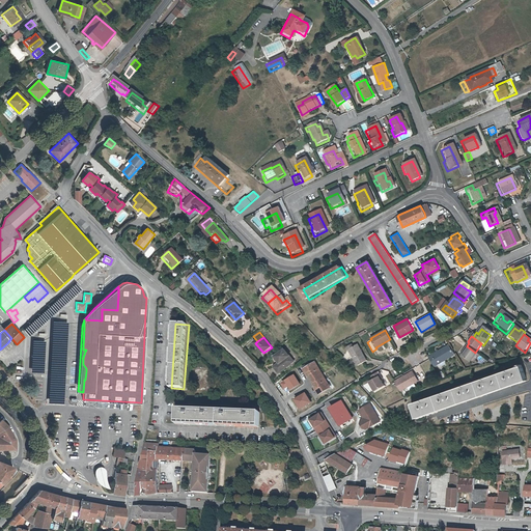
[(351,344),(346,347),(347,350),(353,357),(358,365),(366,360),(357,344),(352,346),(351,344)]
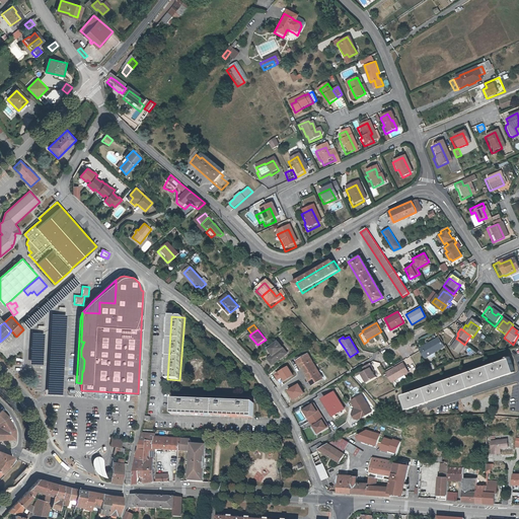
[(271,355),(266,358),(272,365),(287,353),(283,347),(282,348),(276,340),(266,349),(271,355)]
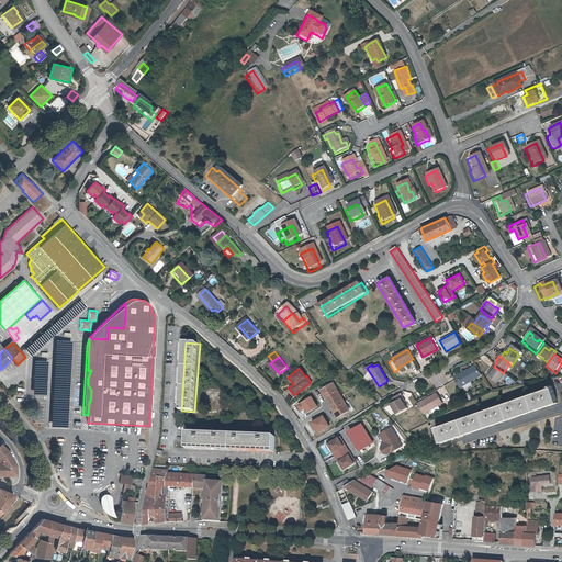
[(492,370),(490,368),(486,373),(489,375),(485,380),(494,386),(502,377),(495,372),(492,370)]
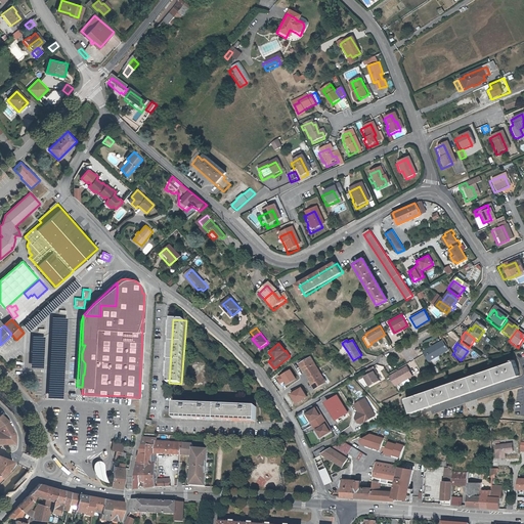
[(443,351),(442,349),(439,351),(437,347),(420,356),(421,358),(425,365),(425,366),(429,364),(436,360),(446,354),(445,353),(443,351)]
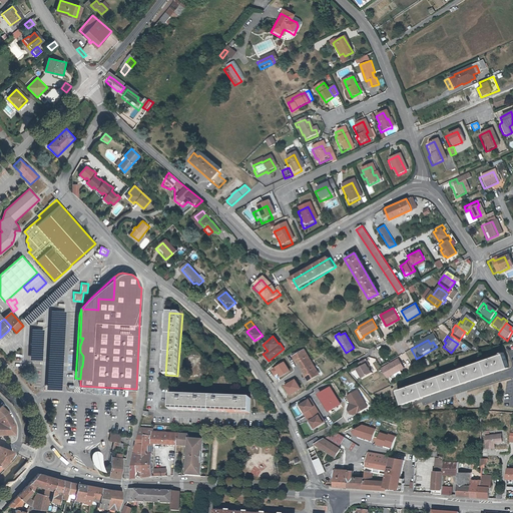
[(454,355),(461,346),(459,345),(458,344),(451,353),(454,355)]
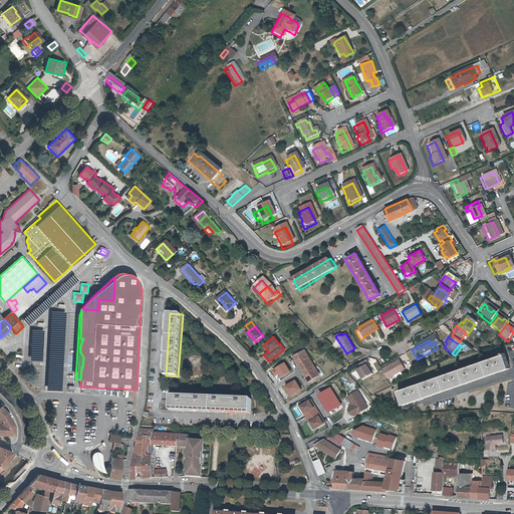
[(296,365),(297,365),(307,381),(319,374),(304,349),(291,357),(296,365)]
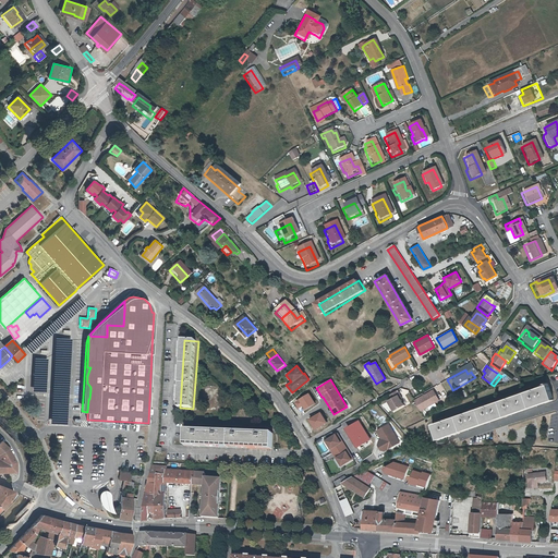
[(545,386),(431,423),(436,439),(553,401),(547,384),(545,385),(545,386)]
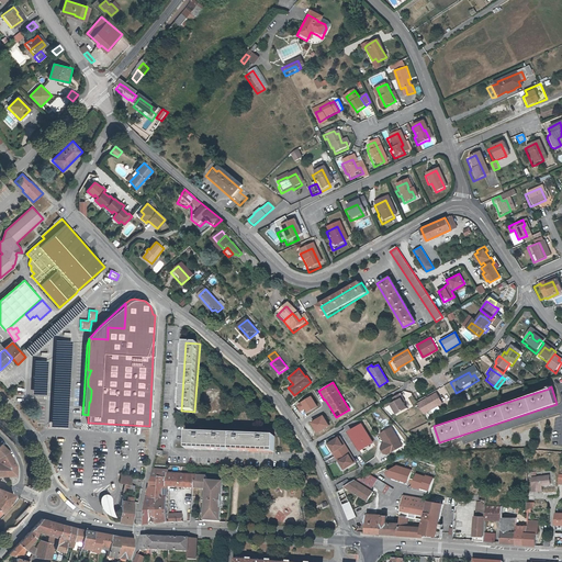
[(300,412),(304,409),(306,413),(316,406),(311,396),(296,405),(300,412)]
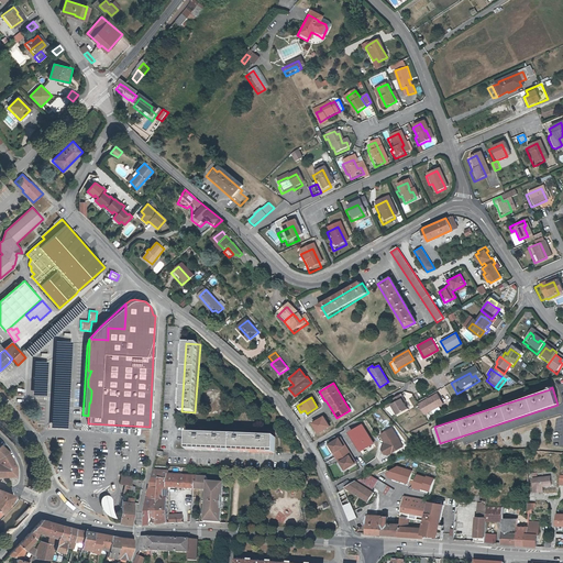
[(433,397),(415,408),(420,418),(439,408),(433,397)]
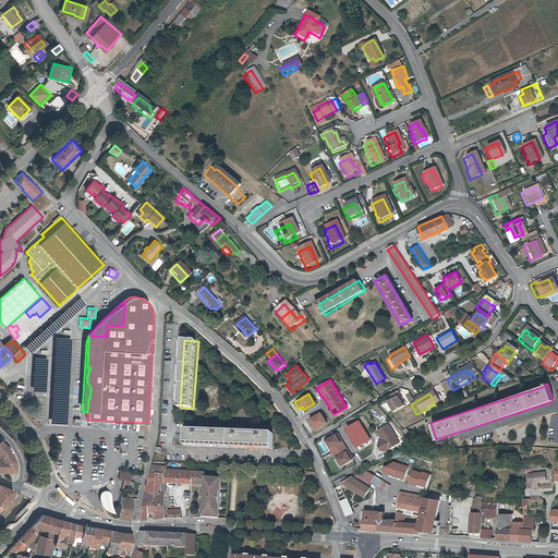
[(399,410),(397,404),(393,401),(396,400),(392,396),(385,400),(387,403),(384,405),(389,415),(399,410)]
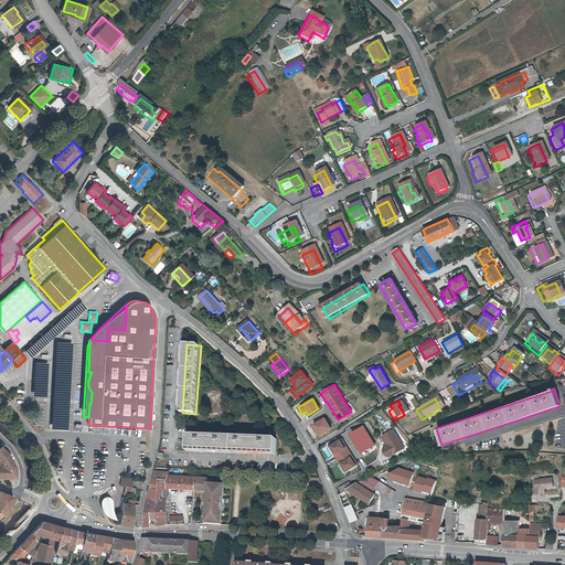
[(323,417),(312,425),(318,435),(330,428),(323,417)]
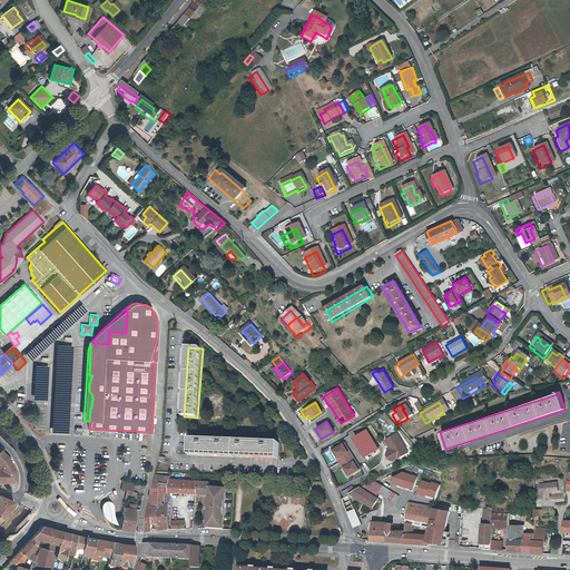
[(353,431),(349,433),(363,458),(377,449),(366,429),(355,435),(353,431)]
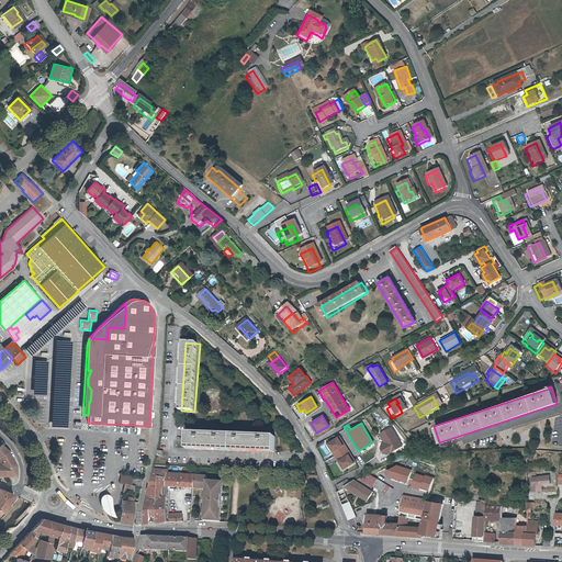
[(378,434),(383,442),(381,444),(380,449),(383,454),(386,454),(403,446),(392,426),(378,434)]
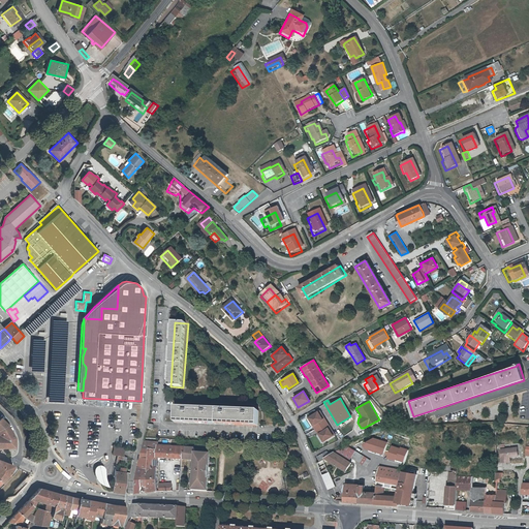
[(180,421),(262,425),(263,412),(181,407),(180,421)]
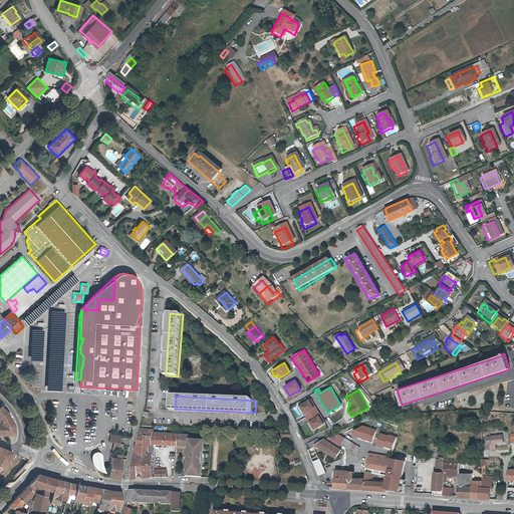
[(308,400),(298,406),(313,430),(325,423),(315,407),(313,408),(308,400)]
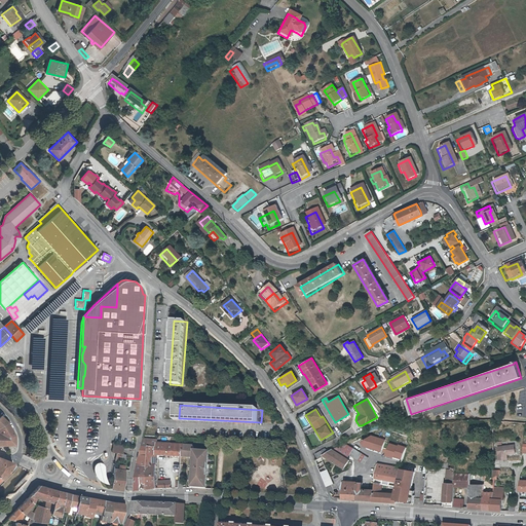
[(0,445),(14,445),(15,435),(7,421),(0,414),(0,445)]
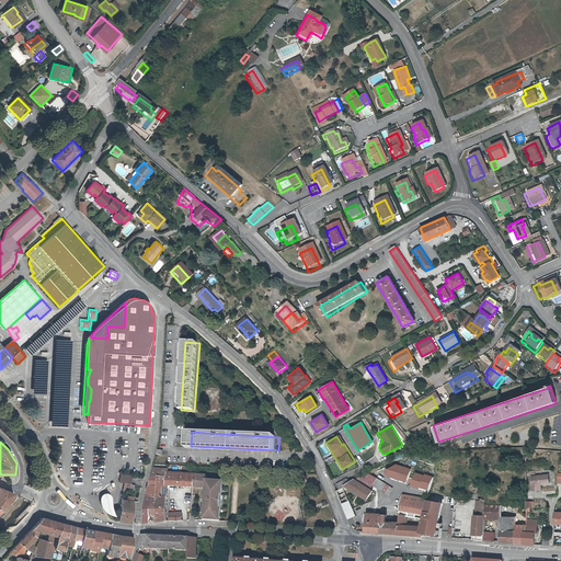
[(411,469),(396,465),(384,471),(386,474),(405,481),(411,469)]
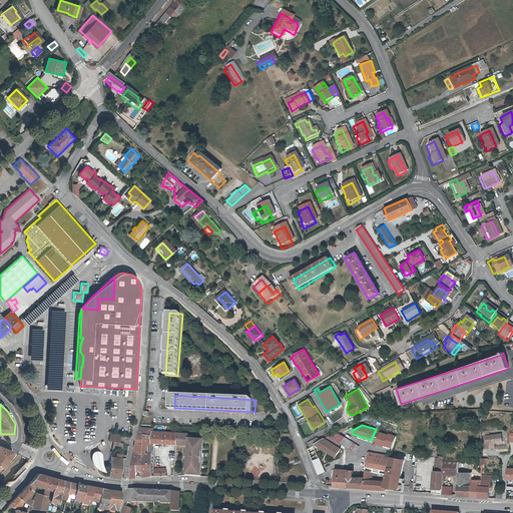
[(177,445),(178,445),(179,438),(180,438),(181,434),(153,432),(154,429),(140,428),(139,431),(137,441),(136,445),(135,455),(134,458),(133,468),(132,477),(131,479),(138,479),(138,477),(137,476),(138,468),(138,465),(144,466),(143,474),(143,477),(142,477),(142,478),(152,476),(153,444),(177,445)]
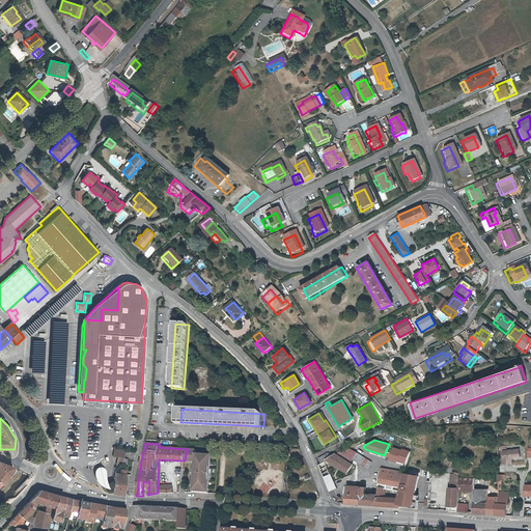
[(400,449),(393,447),(388,459),(396,463),(400,449)]
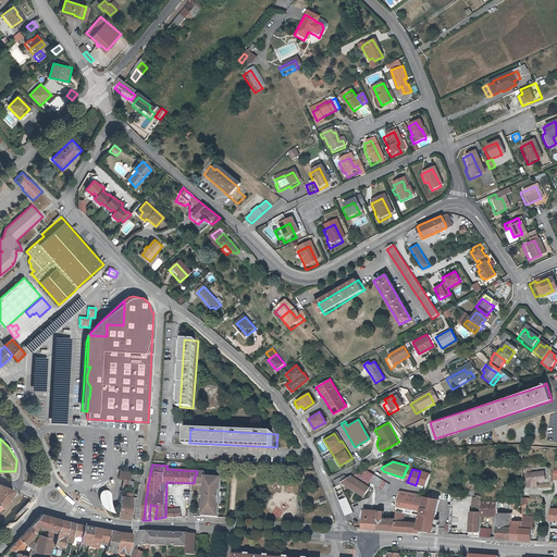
[(123,479),(128,480),(131,480),(132,471),(120,470),(120,472),(119,479),(123,479)]
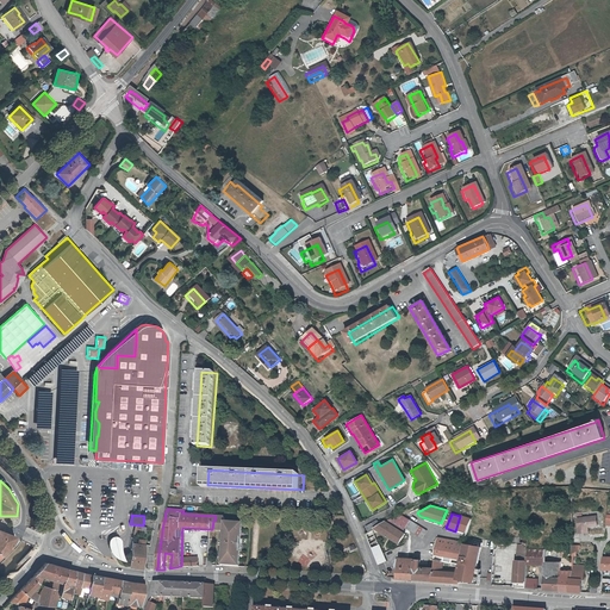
[(471,518),(462,515),(458,529),(466,533),(471,518)]
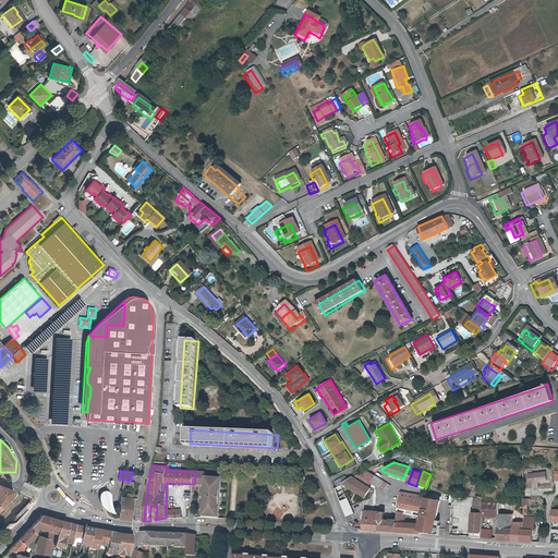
[(195,476),(194,484),(204,485),(203,517),(205,517),(219,518),(222,478),(221,478),(214,477),(210,477),(207,477),(205,477),(206,472),(197,472),(196,476),(195,476)]
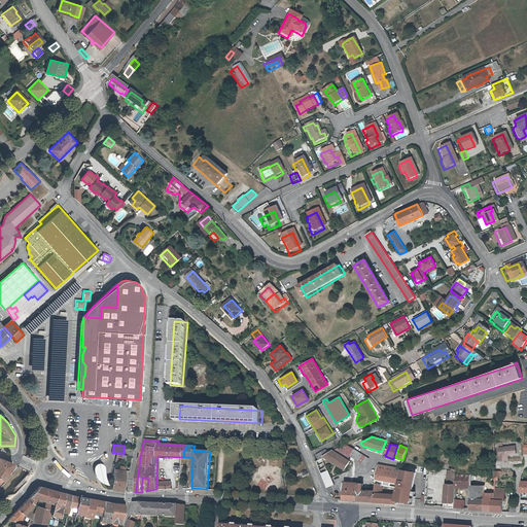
[(354,450),(346,446),(334,453),(337,455),(349,461),(351,457),(354,450)]
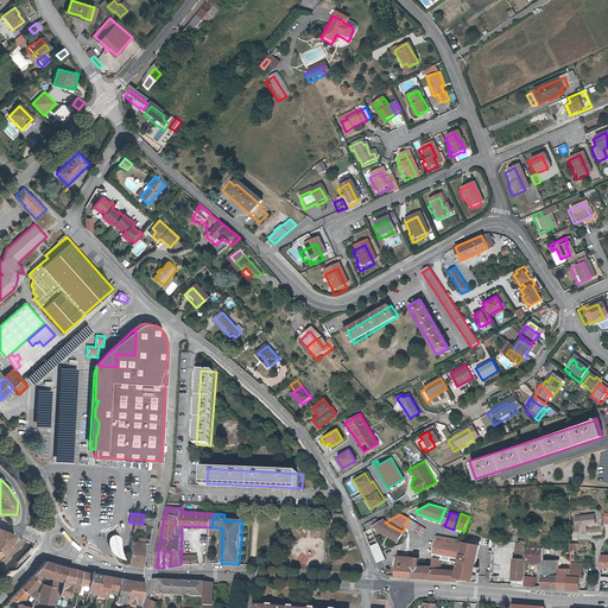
[(593,518),(575,520),(576,534),(586,533),(586,529),(595,527),(593,518)]
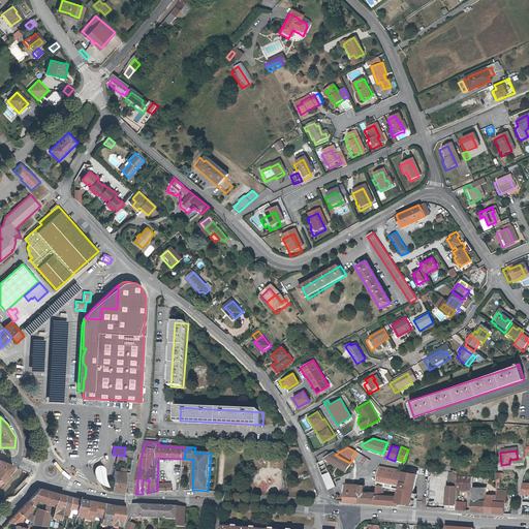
[(355,452),(352,459),(368,465),(371,459),(355,452)]
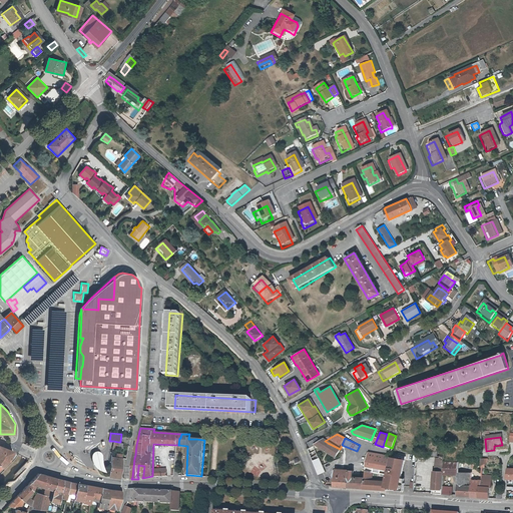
[(305,446),(308,451),(313,449),(315,447),(318,446),(314,440),(305,446)]
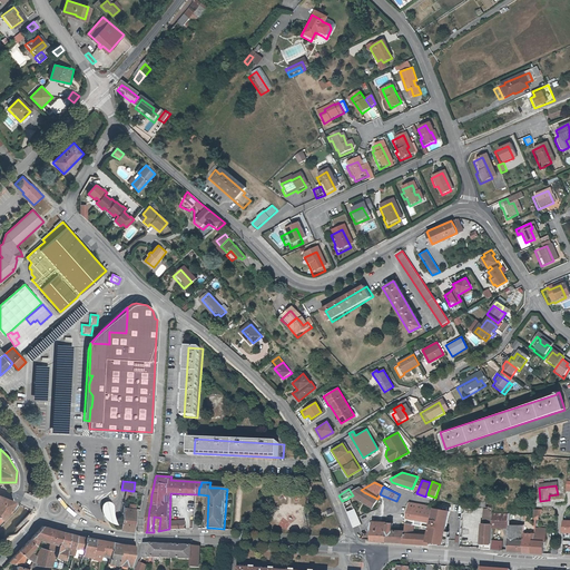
[(364,492),(361,490),(353,495),(350,497),(354,499),(376,509),(382,501),(377,499),(364,492)]
